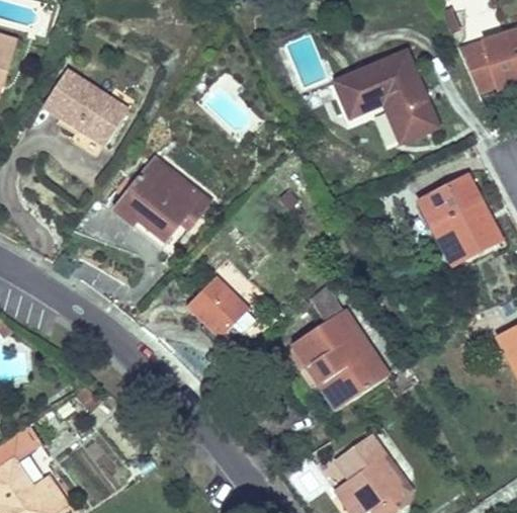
[(457,19),(452,8),(445,11),(450,22),(457,19)]
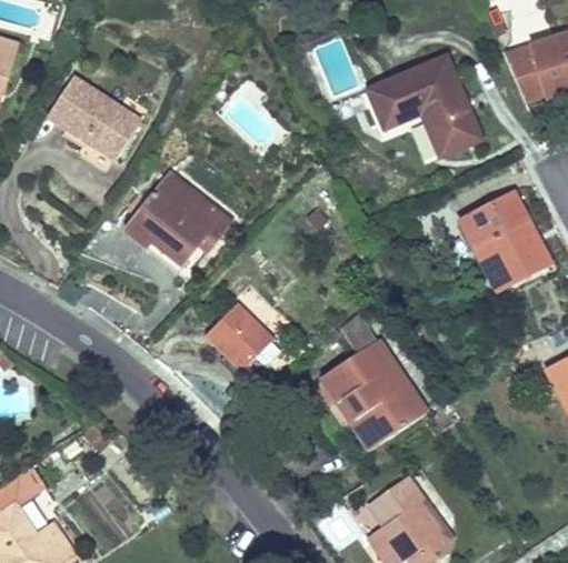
[(567,32),(507,52),(527,98),(548,91),(549,97),(567,90),(567,32)]
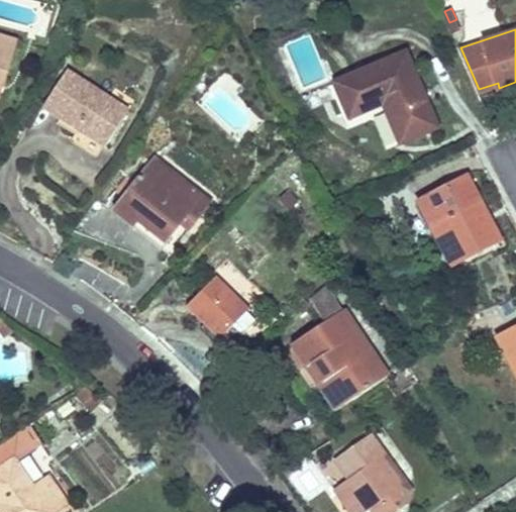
[(16,37),(0,32),(0,79),(3,81),(16,37)]
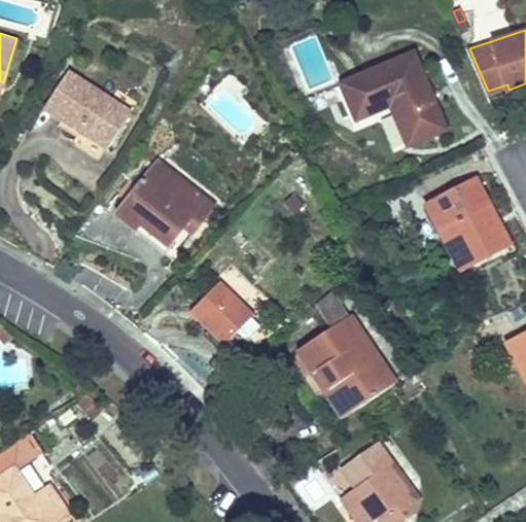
[(447,126),(415,49),(342,79),(357,115),(393,100),(396,107),(394,107),(409,141),(447,126)]
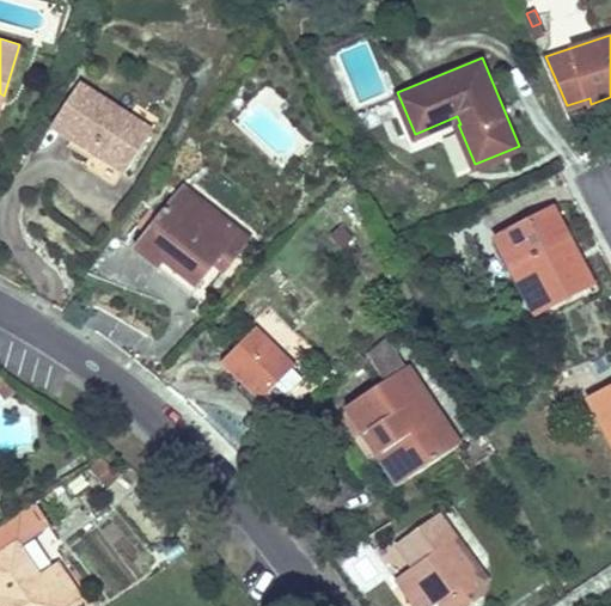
[(153,126),(80,79),(52,122),(124,169),(153,126)]
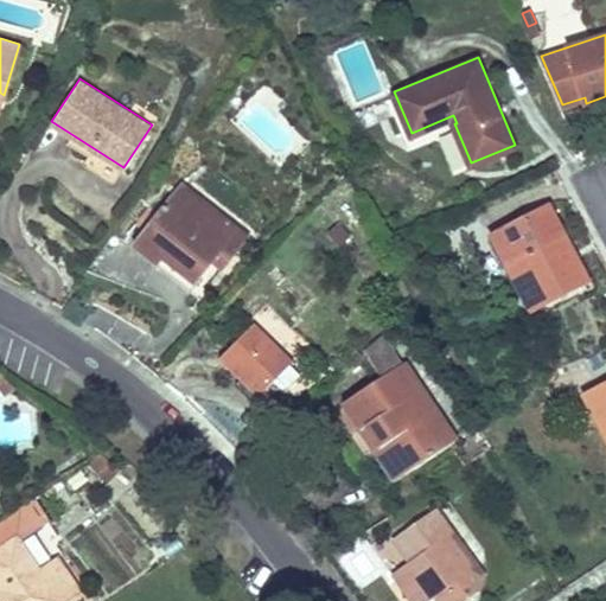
[(231,218),(183,179),(178,184),(228,223),(231,218)]
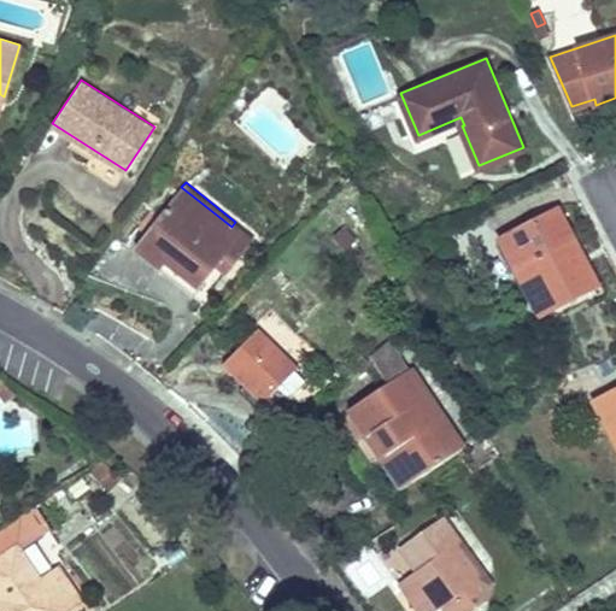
[(232,227),(181,187),(162,212),(148,229),(135,246),(160,265),(165,259),(198,286),(216,263),(224,252),(234,259),(253,236),(235,222),(232,227)]
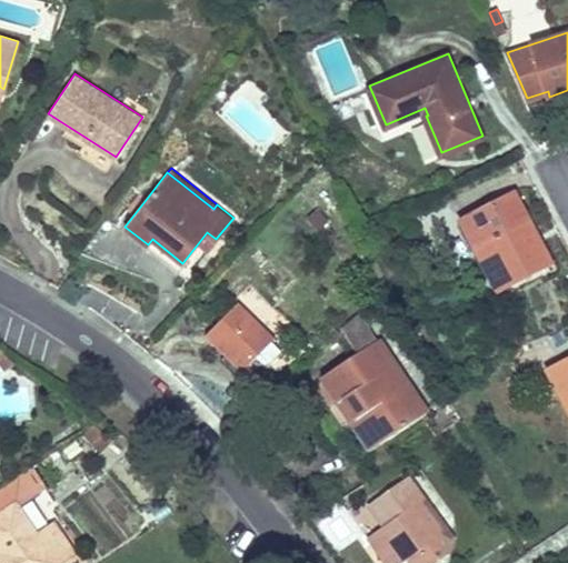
[(149,195),(140,188),(128,203),(137,211),(149,195)]
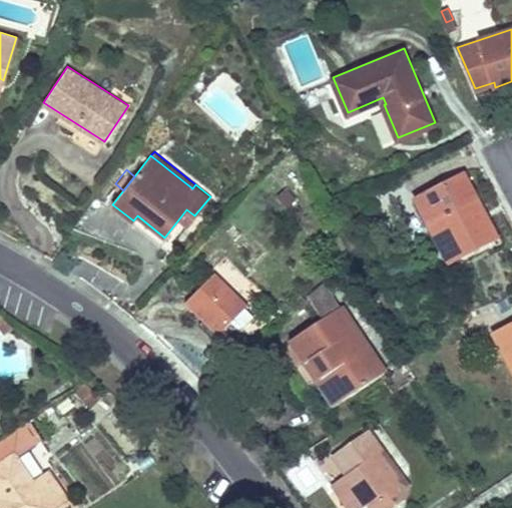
[(497,233),(464,170),(415,196),(429,221),(436,218),(455,256),(497,233)]
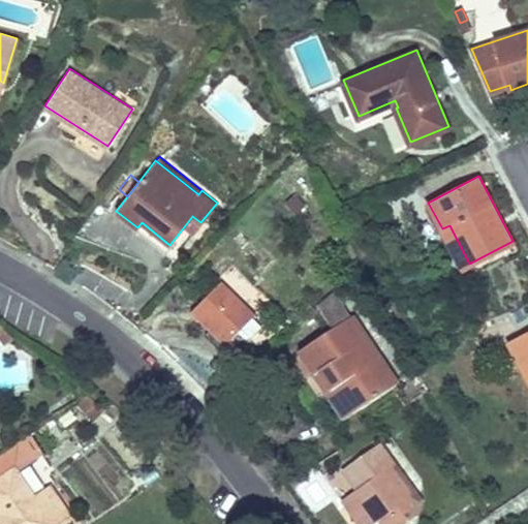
[(193,232),(200,222),(192,216),(185,225),(193,232)]
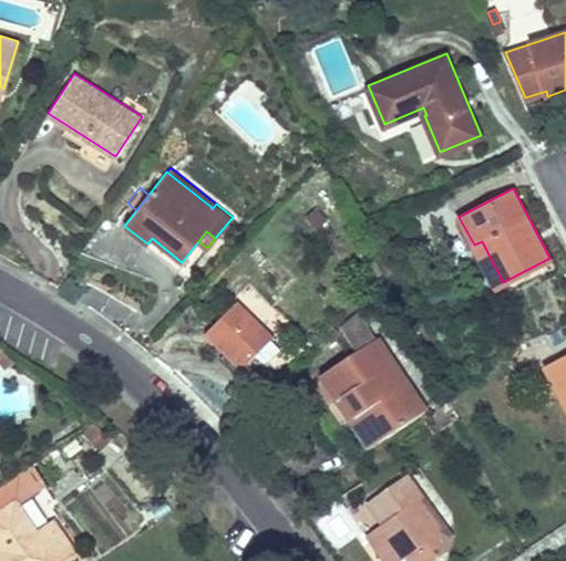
[(182,262),(152,238),(147,243),(177,268),(182,262)]
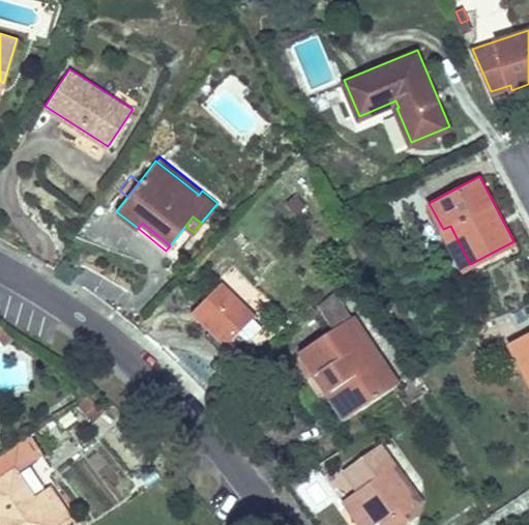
[(470,264),(450,226),(443,229),(464,268),(470,264)]
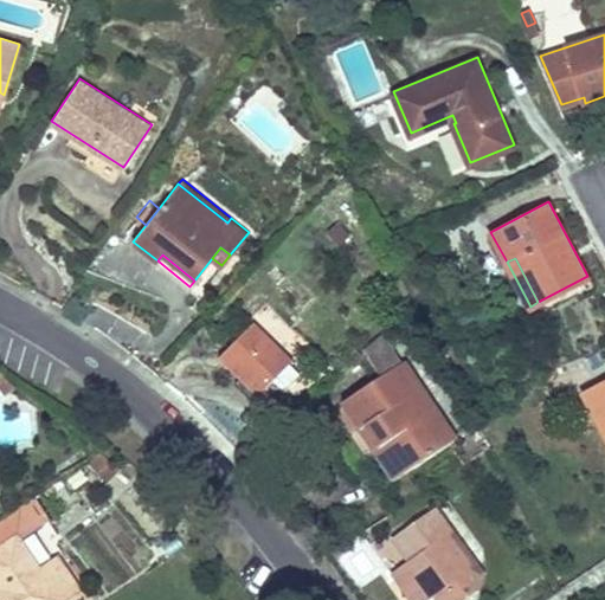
[(294,357),(255,318),(219,355),(258,394),(274,378),(290,361),(294,357)]
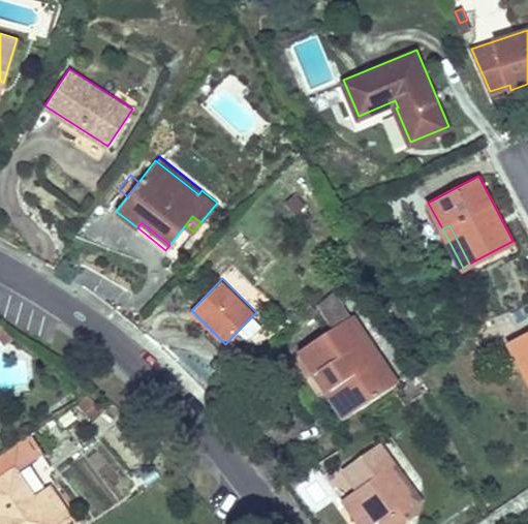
[(339,295),(335,289),(318,303),(320,307),(339,295)]
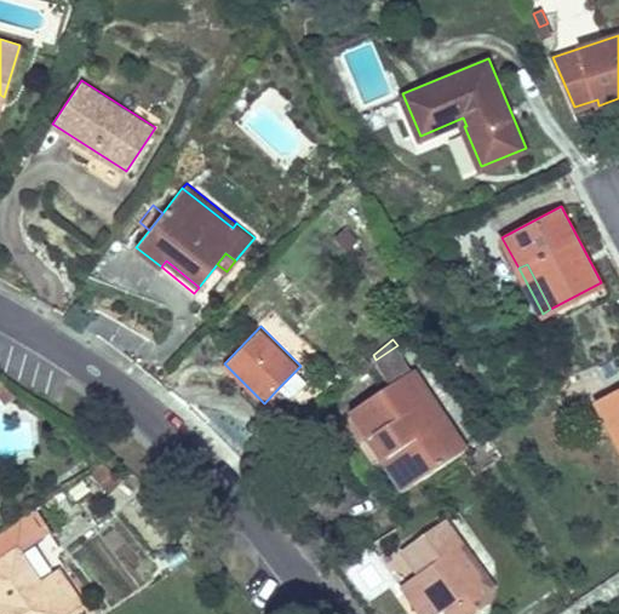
[(466,447),(413,367),(412,367),(397,345),(376,360),(390,382),(350,409),(368,437),(373,434),(389,455),(395,452),(414,481),(466,447)]
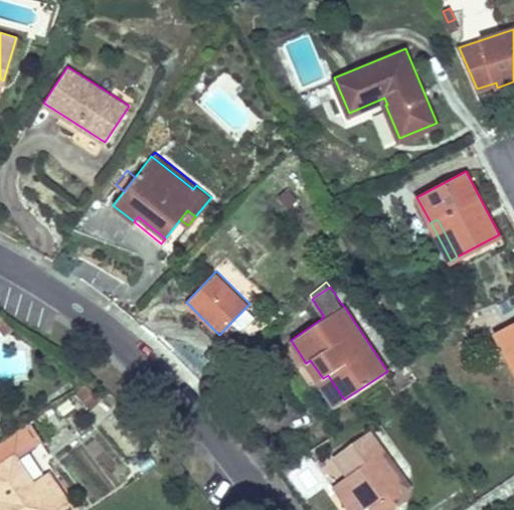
[(255,315),(246,307),(232,321),(239,328),(245,326),(255,315)]
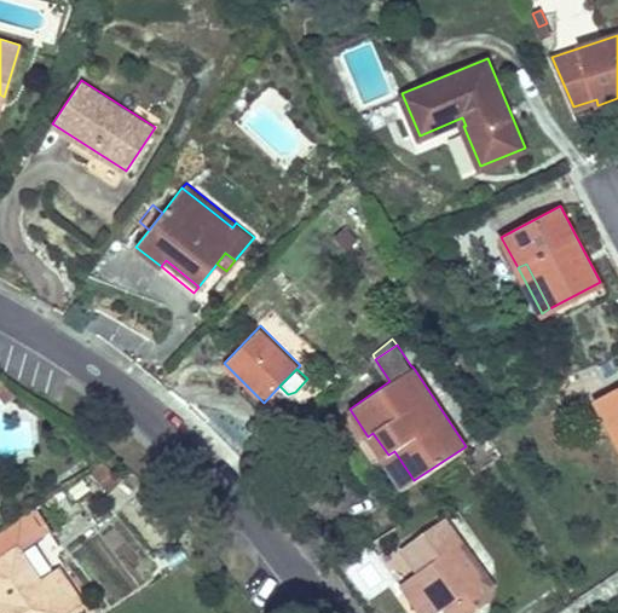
[(18,392),(5,371),(0,375),(0,391),(6,400),(18,392)]
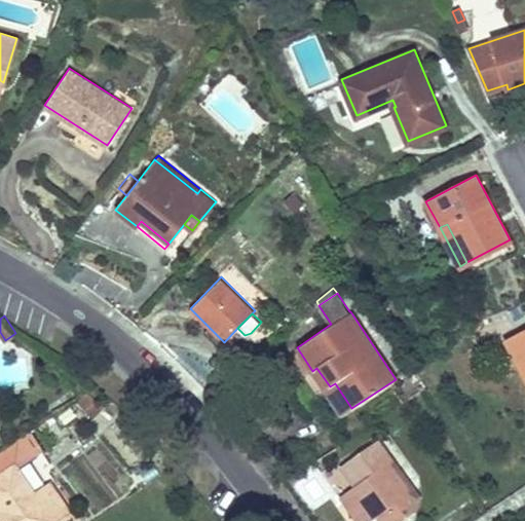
[(524,328),(505,338),(524,374),(524,328)]
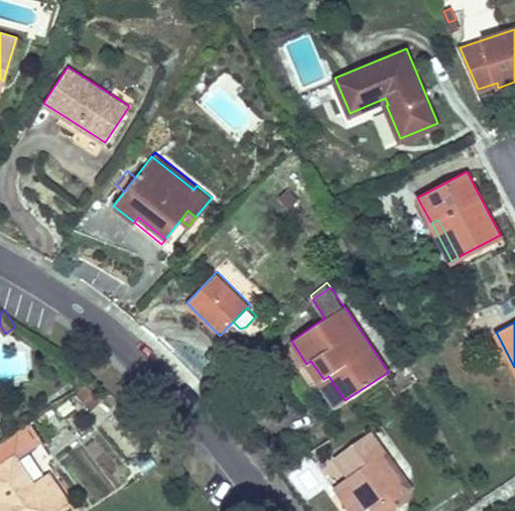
[(324,379),(310,361),(306,364),(298,369),(311,389),(320,383),(336,406),(345,400),(329,376),(324,379)]
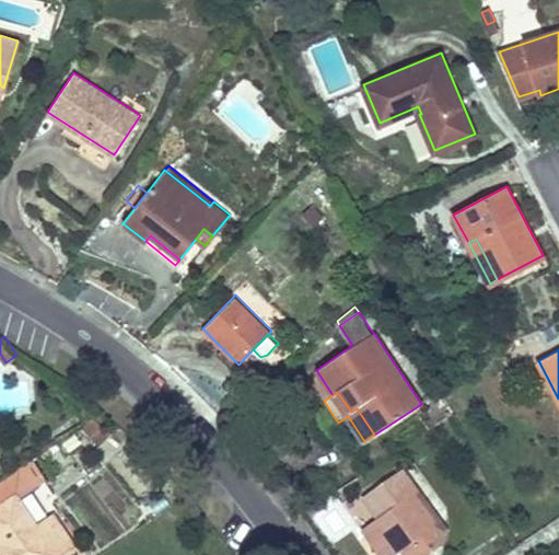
[(102,420),(95,412),(81,421),(88,430),(102,420)]
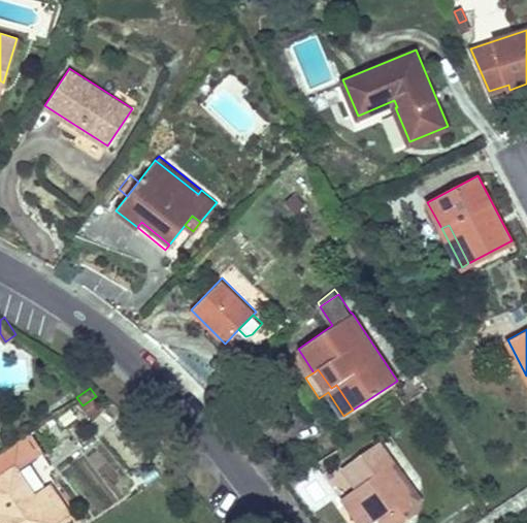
[(50,482),(34,493),(14,465),(41,447),(30,429),(0,450),(0,510),(0,511),(5,518),(0,521),(0,522),(47,522),(68,510),(50,482)]
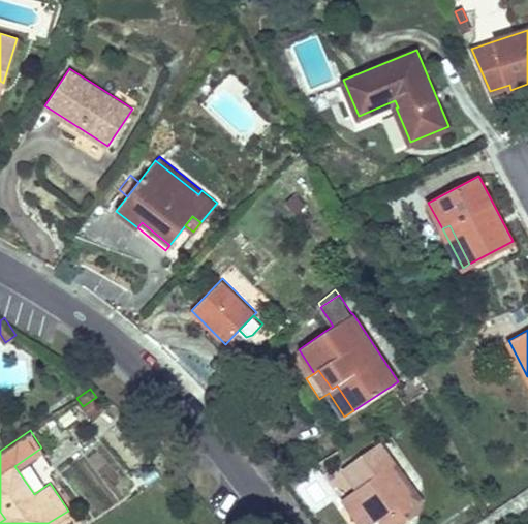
[(423,497),(380,438),(343,465),(359,487),(367,499),(352,510),(362,523),(372,523),(380,518),(384,523),(401,523),(418,512),(423,497)]
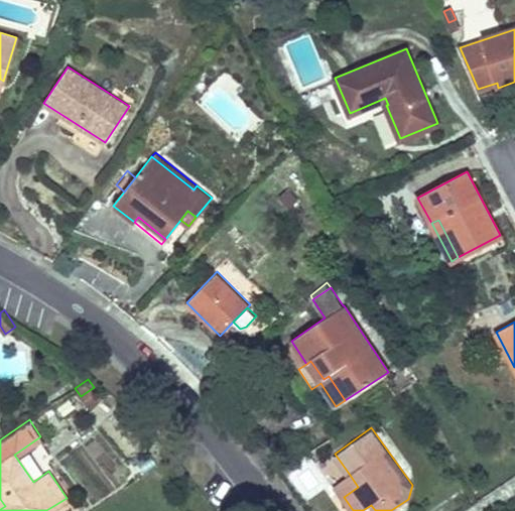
[(358,487),(350,475),(335,486),(344,497),(358,487)]
